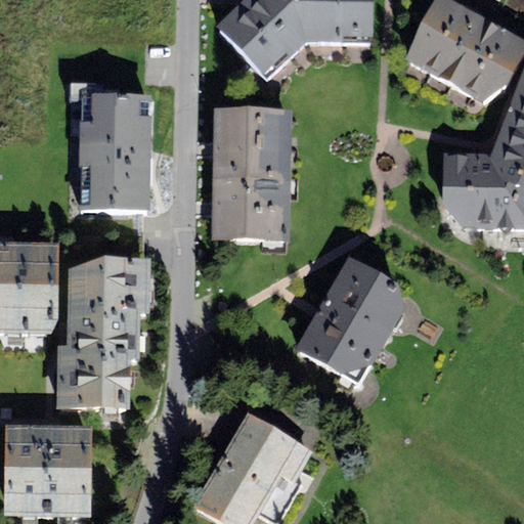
[(263,90),(307,54),(284,0),(257,0),(215,42),(263,90)]
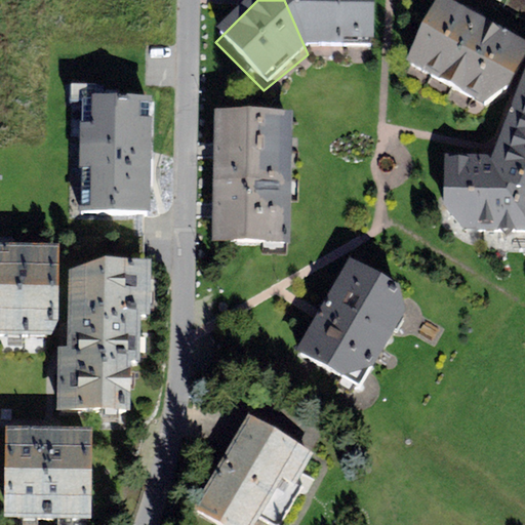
[(370,0),(284,0),(308,54),(374,51),(374,4),(370,0)]
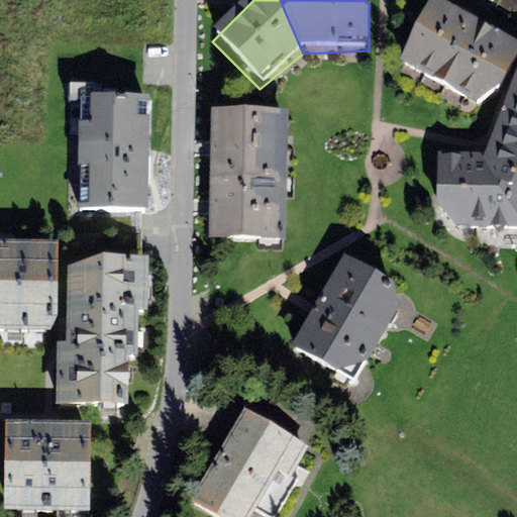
[(516,68),(516,53),(434,6),(401,71),(476,112),(502,100),(516,68)]
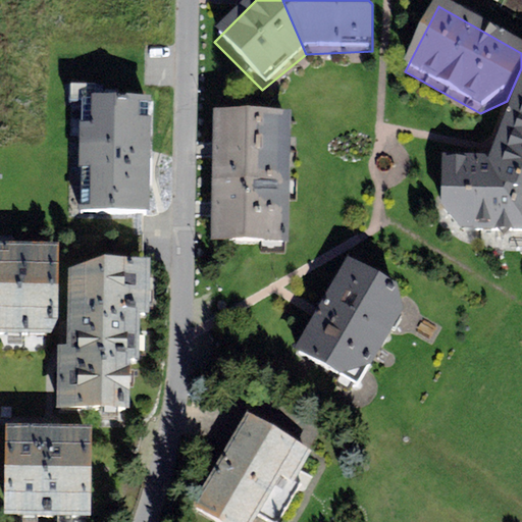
[(521,80),(489,165),(441,164),(440,218),(460,238),(521,239),(521,80)]
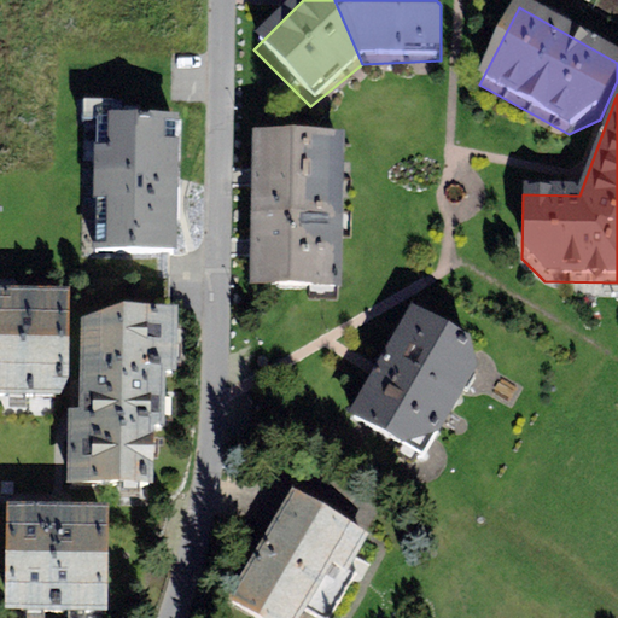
[(93,249),(178,250),(180,111),(109,110),(109,145),(94,144),(93,249)]
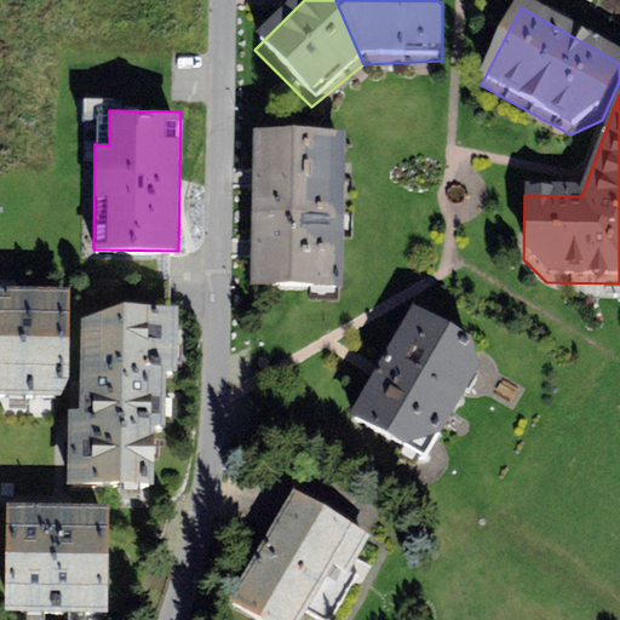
[(251,297),(343,298),(345,148),(252,147),(251,297)]
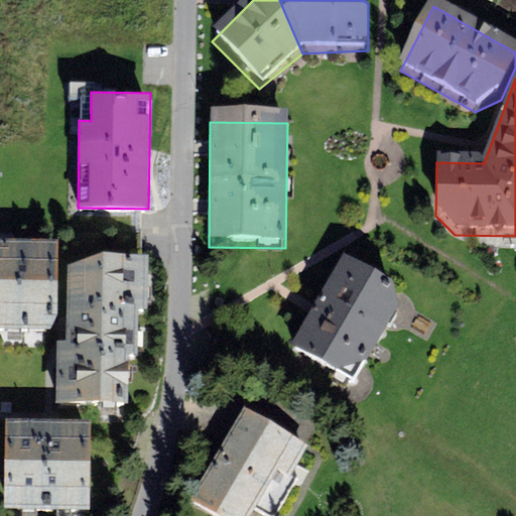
[(0,239),(0,327),(56,328),(57,240),(0,239)]
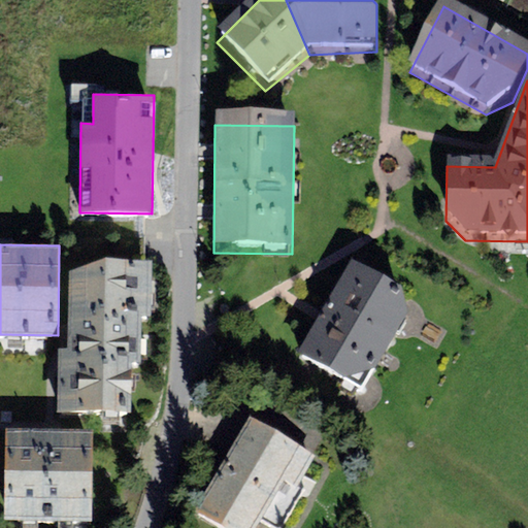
[(104,362),(131,362),(140,363),(141,316),(151,316),(152,260),(106,259),(69,270),(68,349),(104,349),(104,362)]
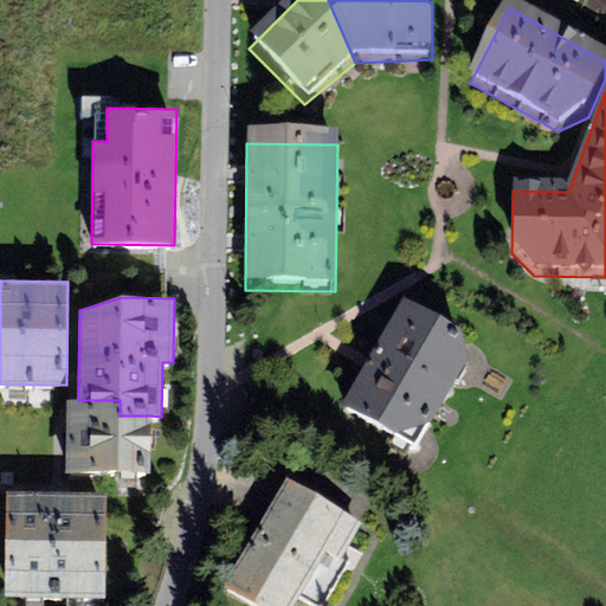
[(366,362),(342,405),(418,447),(469,359),(462,329),(404,297),(366,362)]
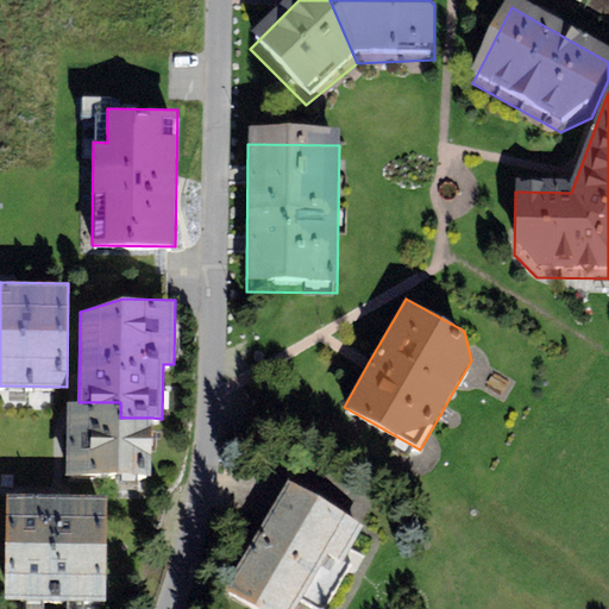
[(120,402),(79,402),(67,402),(66,475),(151,476),(151,418),(120,418),(120,402)]
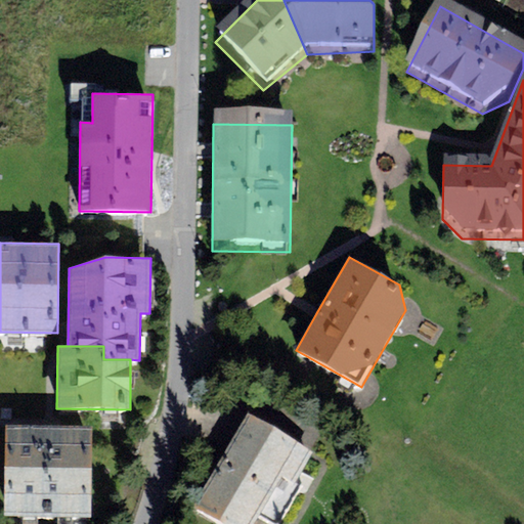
[(246,412),(192,506),(224,523),(254,523),(259,516),(272,523),(277,523),(300,486),(296,483),(313,451),(246,412)]
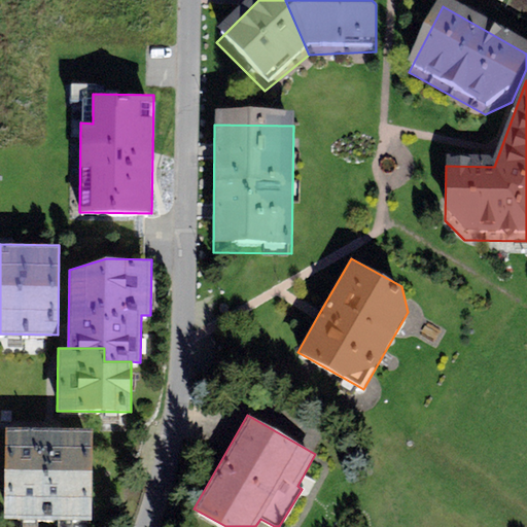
[(94,430),(5,428),(4,519),(93,520),(94,430)]
